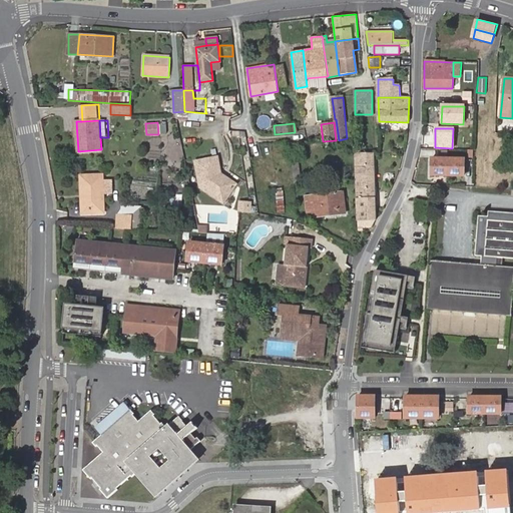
[(295,132),(297,140),(306,138),(304,130),(295,132)]
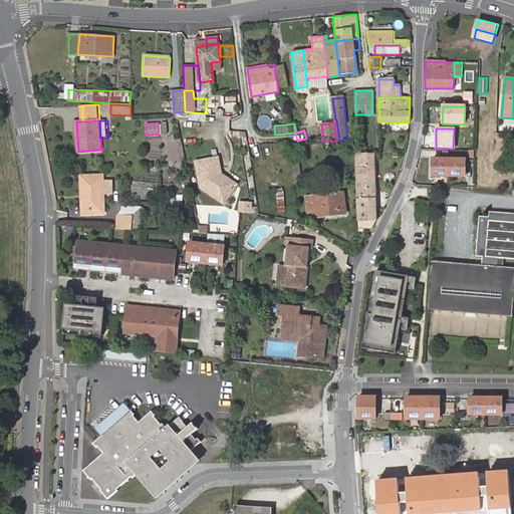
[(376,220),(375,154),(355,154),(359,231),(362,231),(362,228),(362,220),(376,220)]
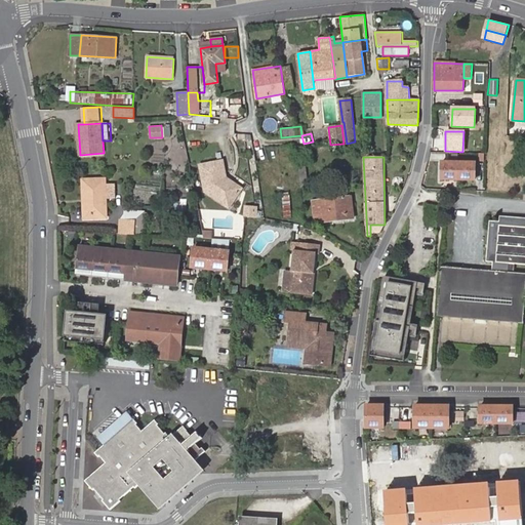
[(224,160),(201,165),(207,193),(224,207),(230,199),(234,203),(242,192),(228,179),(224,160)]
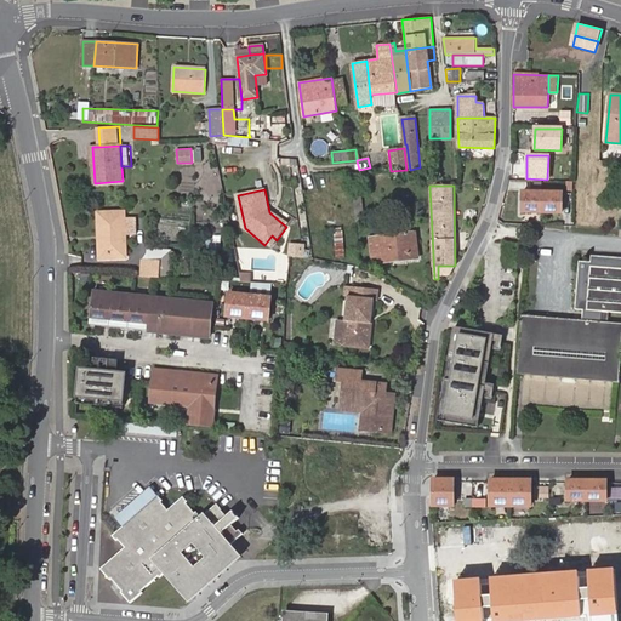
[(559,212),(560,193),(522,192),(520,211),(559,212)]
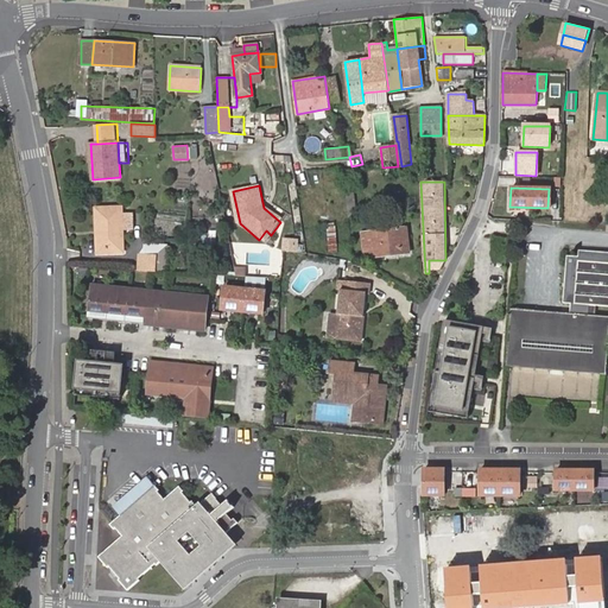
[(356,216),(353,191),(347,192),(349,217),(356,216)]
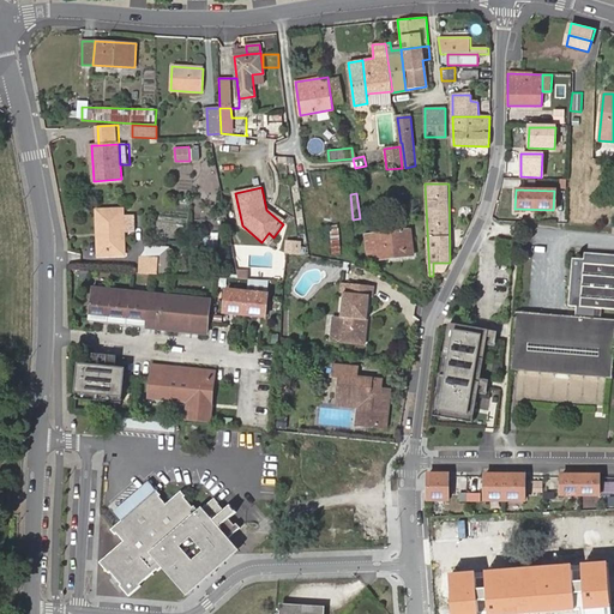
[(121,214),(96,214),(96,236),(100,236),(100,256),(122,254),(122,236),(121,220),(121,214)]
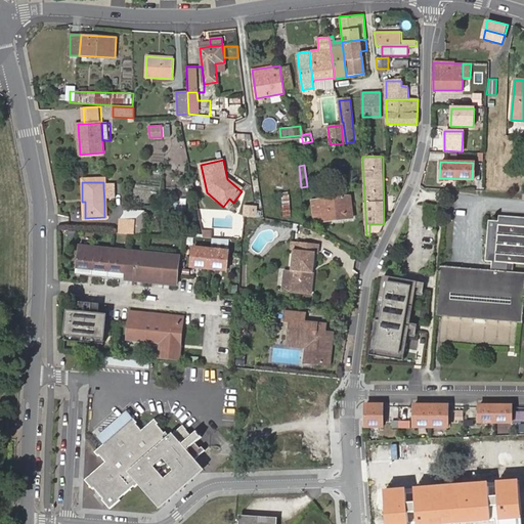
[(292,217),(288,184),(280,184),(285,218),(292,217)]
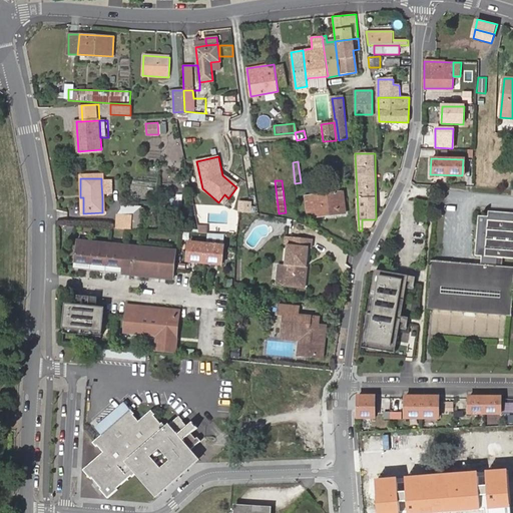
[(111,196),(111,183),(101,183),(102,197),(111,196)]
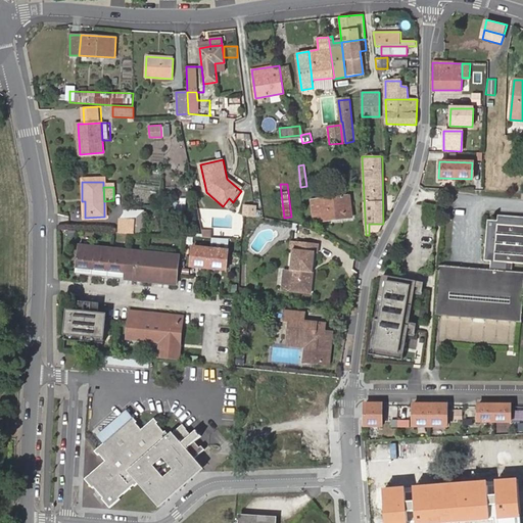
[(351,218),(349,196),(313,200),(314,218),(322,217),(322,221),(351,218)]
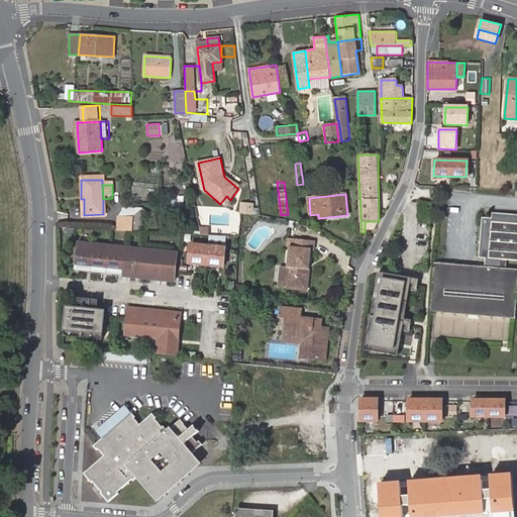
[(226,196),(220,204),(224,207),(230,200),(226,196)]
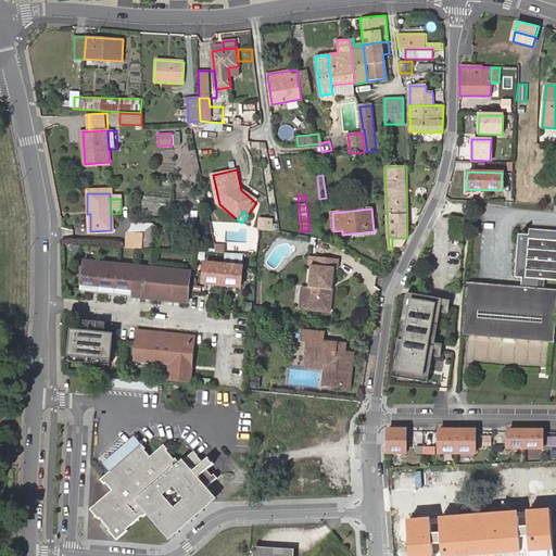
[(90,231),(90,214),(87,214),(87,235),(111,234),(111,230),(90,231)]
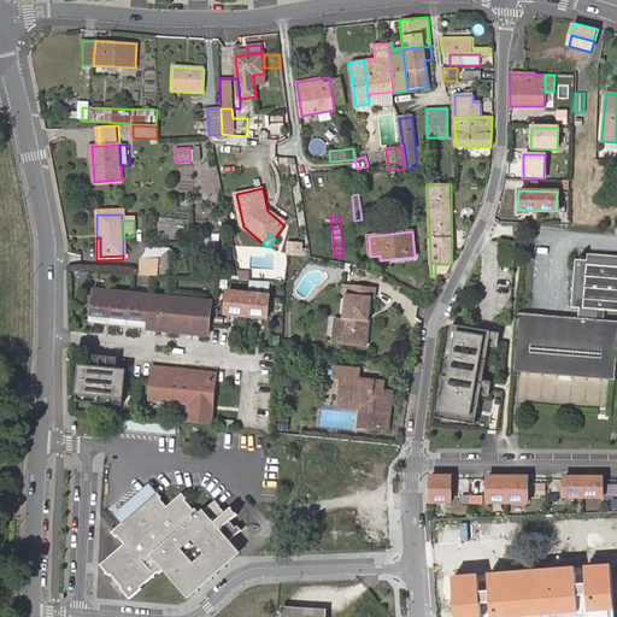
[(287,254),(301,256),(303,244),(288,242),(287,254)]
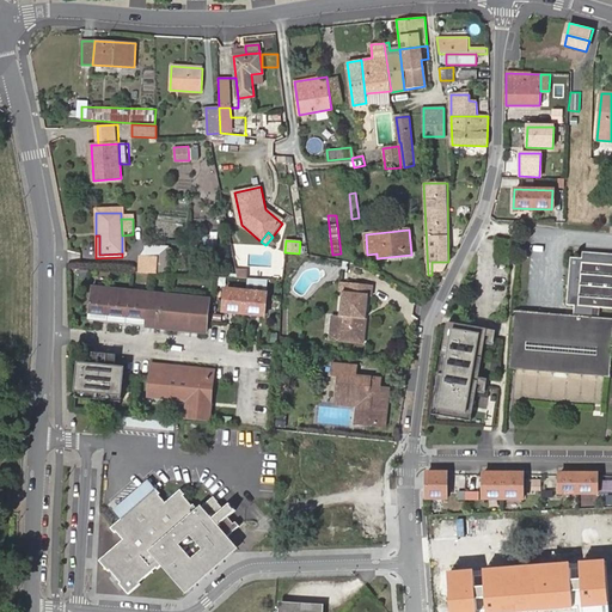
[(599,318),(600,307),(611,308),(611,254),(582,252),(581,259),(570,258),(565,305),(574,306),(574,307),(573,316),(599,318)]
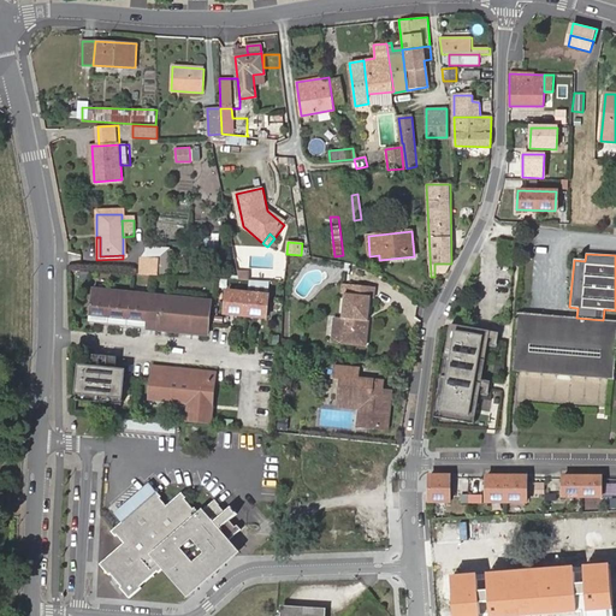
[(157,278),(158,261),(140,261),(140,278),(157,278)]
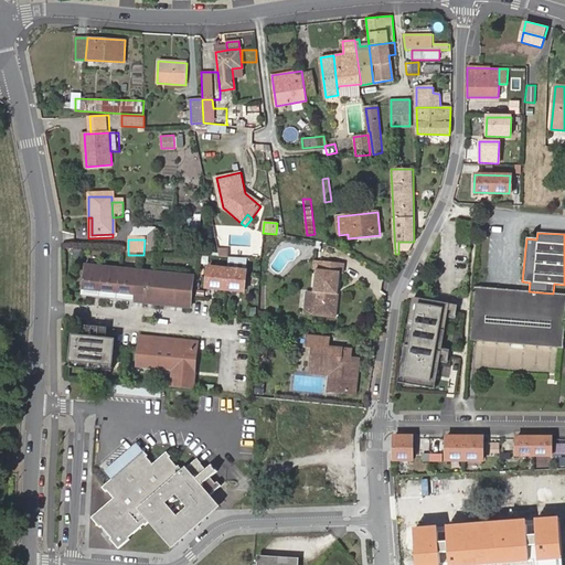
[(407,251),(414,242),(398,242),(398,251),(407,251)]
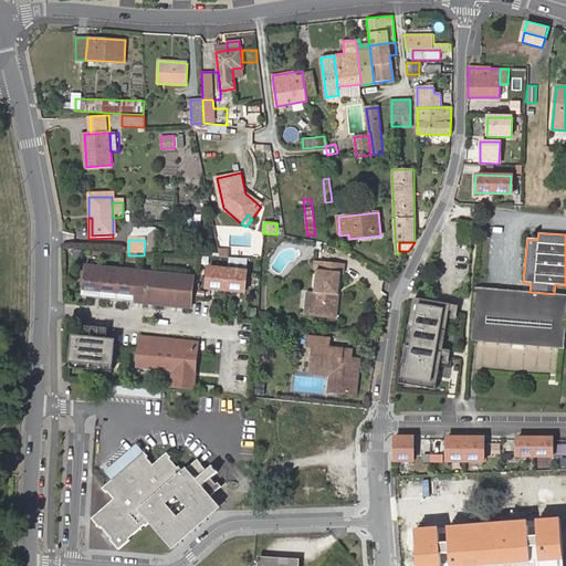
[(231,259),(231,250),(221,250),(223,259),(231,259)]
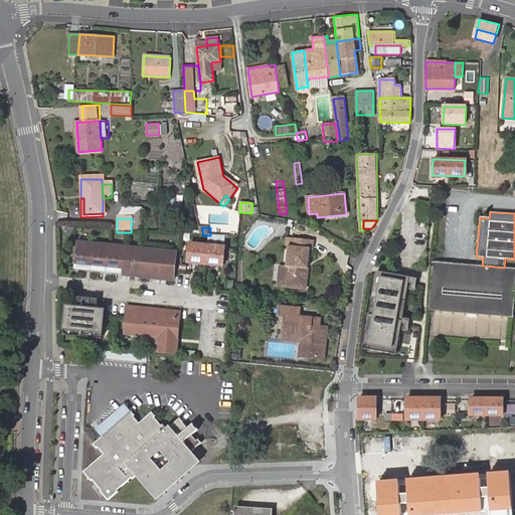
[(285,275),(284,284),(309,286),(312,246),(314,246),(315,237),(289,236),(288,243),(286,243),(285,264),(278,264),(278,274),(285,275)]
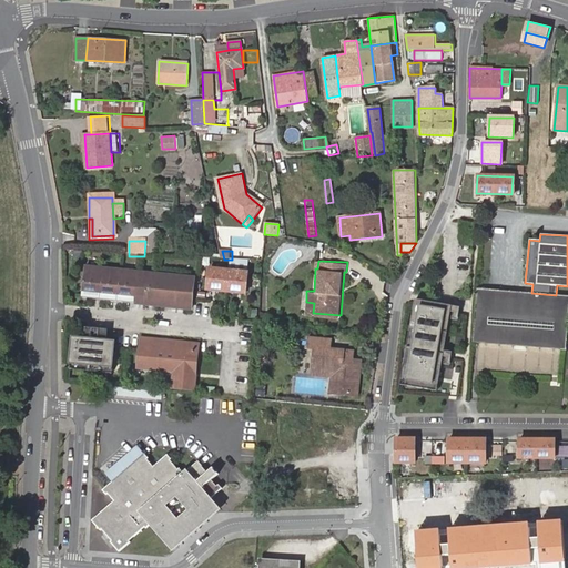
[(144,295),(146,272),(134,271),(84,265),(82,288),(144,295)]
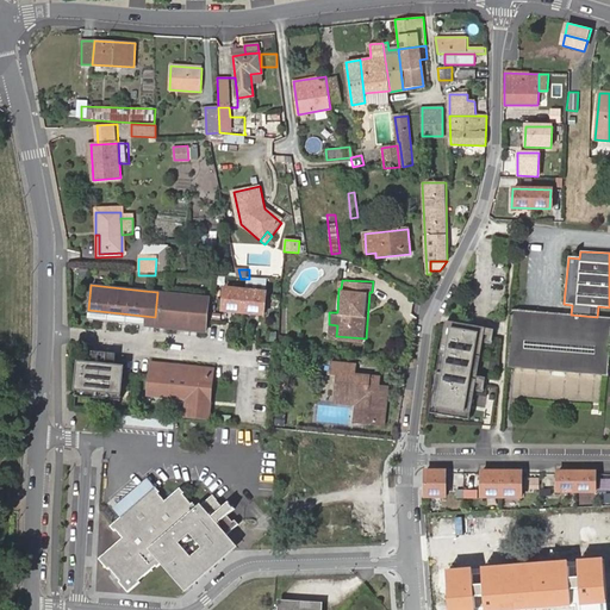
[(267,290),(224,285),(222,309),(265,313),(267,290)]
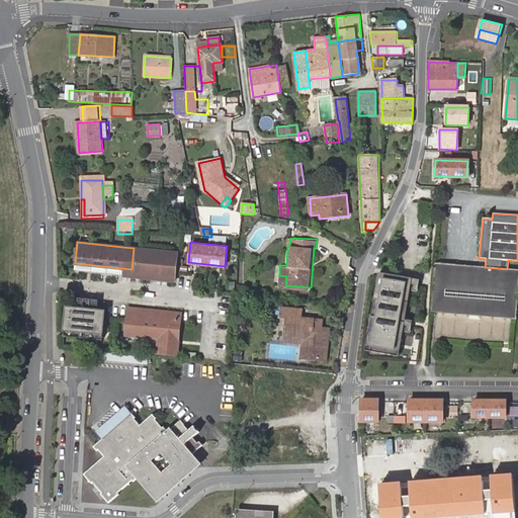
[(176,281),(177,269),(178,253),(134,248),(132,269),(131,277),(176,281)]
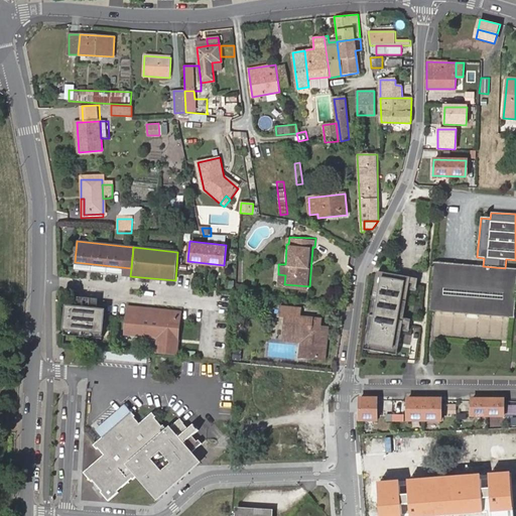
[(483,266),(432,262),(429,311),(514,317),(515,296),(515,268),(505,268),(483,266)]
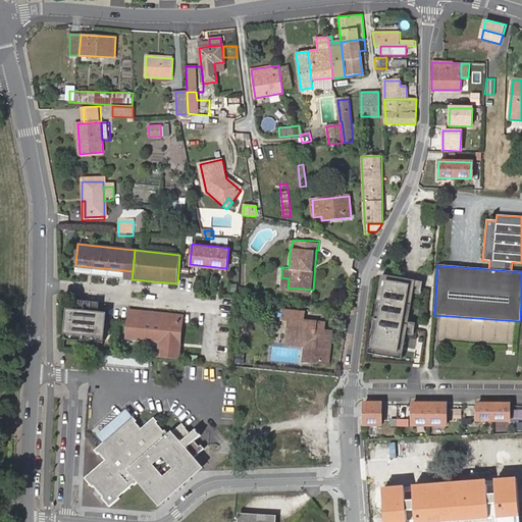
[(370,352),(403,358),(417,279),(383,273),(370,352)]
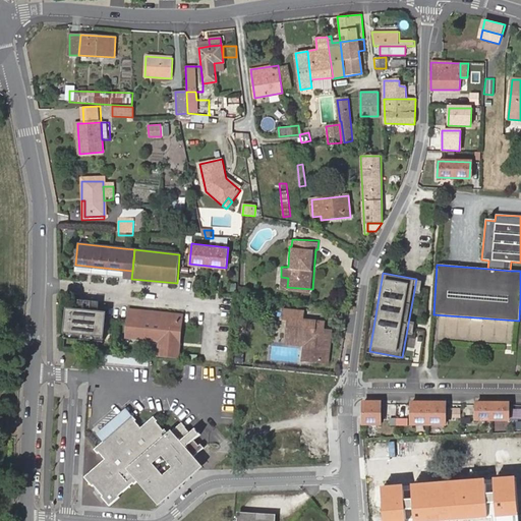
[(313,341),(312,359),(330,360),(332,329),(326,329),(323,329),(324,321),(305,320),(305,310),(284,308),(283,317),(290,319),(289,339),(313,341)]
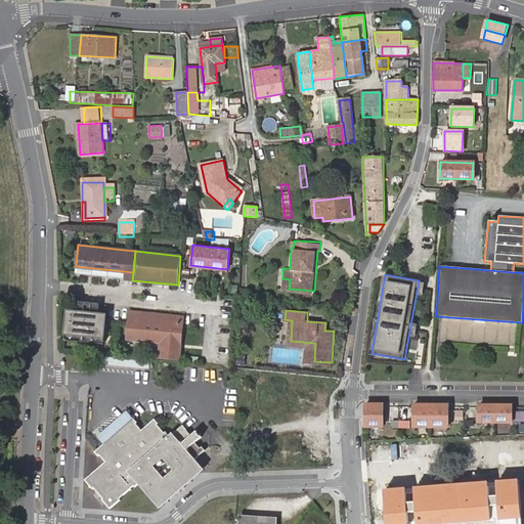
[(106,315),(68,311),(66,334),(103,339),(106,315)]
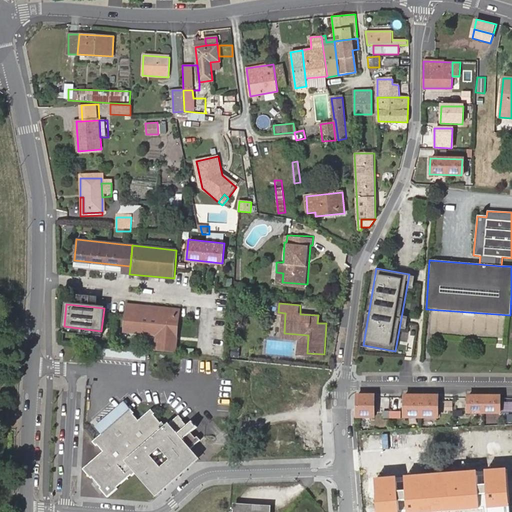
[(175,351),(178,316),(172,315),(172,308),(127,304),(124,332),(156,336),(155,350),(175,351)]
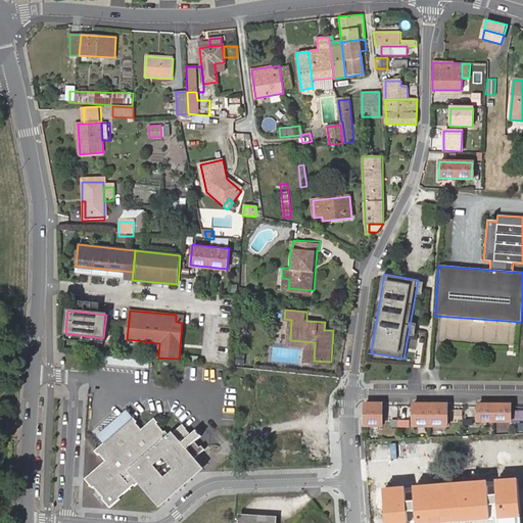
[(306,360),(314,361),(315,342),(290,340),(290,343),(307,344),(306,360)]
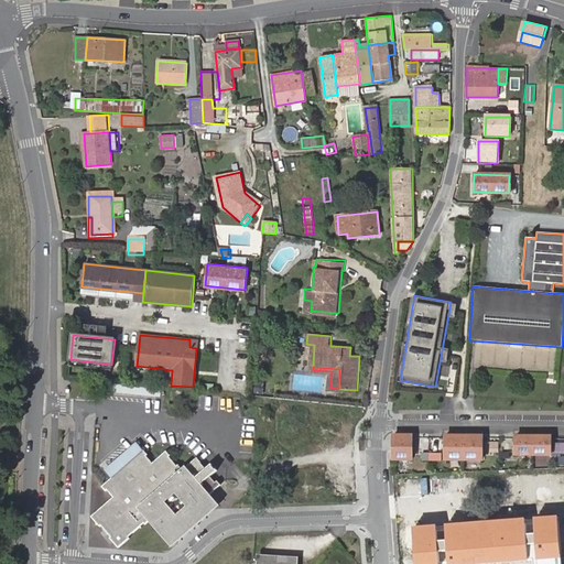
[(262,387),(253,386),(252,396),(261,397),(262,387)]
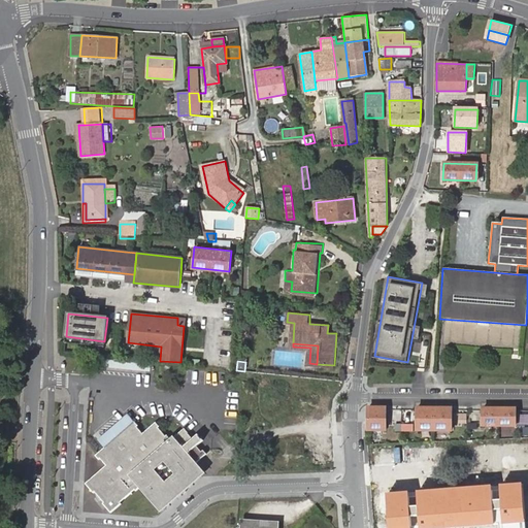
[(387,409),(369,408),(369,431),(386,431),(387,409)]
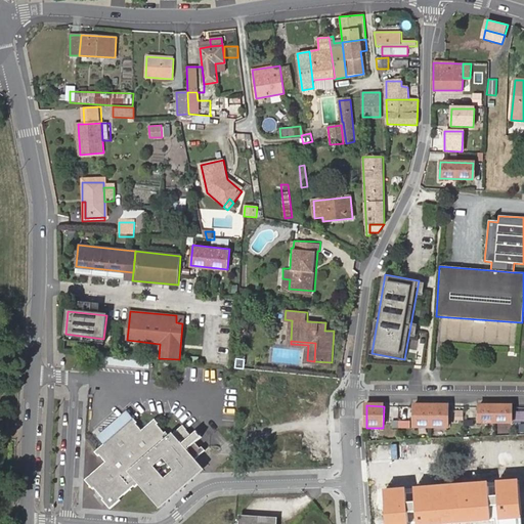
[(449,406),(415,405),(415,428),(448,428),(449,406)]
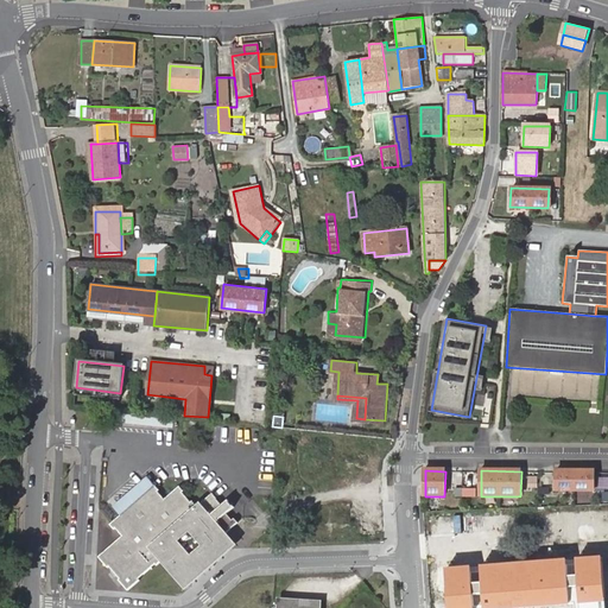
[(595,472),(557,472),(557,491),(595,491),(595,472)]
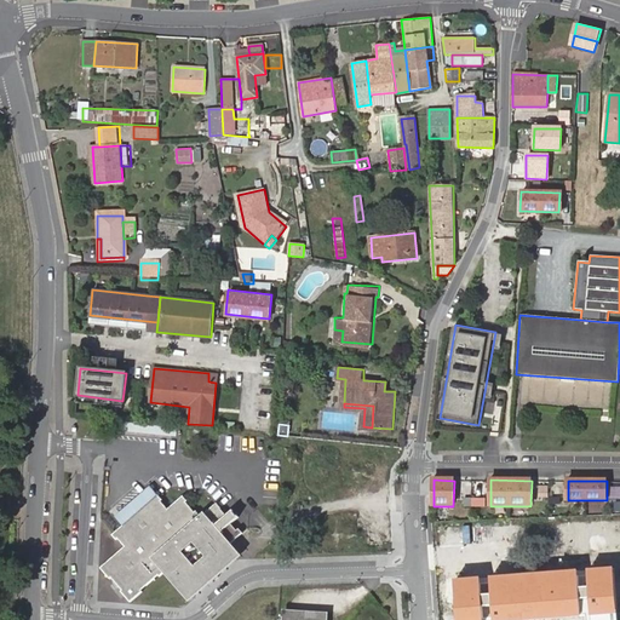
[(147,506),(125,526),(114,535),(118,539),(119,538),(126,547),(102,568),(112,579),(113,578),(124,591),(122,592),(131,602),(143,591),(142,590),(160,574),(160,575),(167,569),(190,592),(233,555),(227,546),(242,533),(239,529),(237,530),(231,524),(237,518),(231,511),(227,516),(219,507),(220,507),(217,503),(200,516),(196,512),(195,512),(185,501),(185,500),(183,497),(168,509),(160,500),(161,500),(158,497),(147,506)]
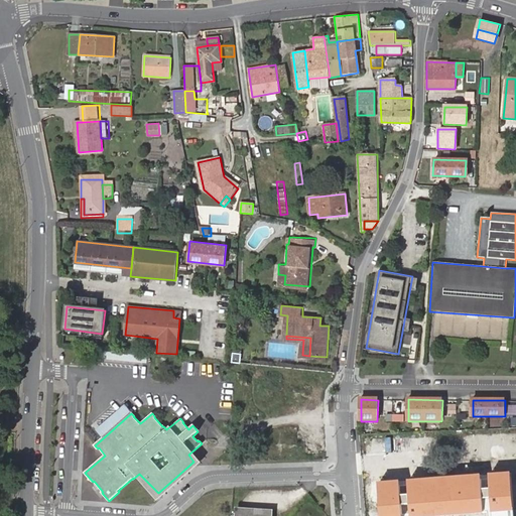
[(99,431),(104,437),(122,421),(117,415),(99,431)]
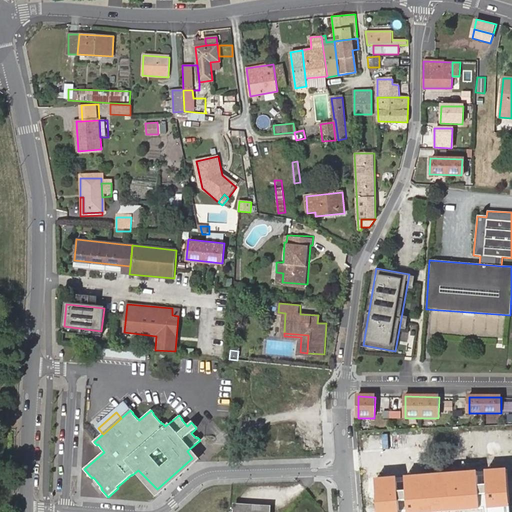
[(510,511),(507,468),(376,479),(378,511),(409,511),(484,506),(484,511),(510,511)]
